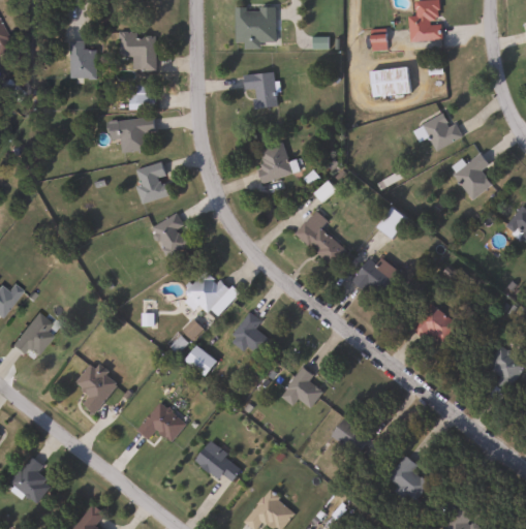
[(415,0),(438,0),(440,39),(410,40),(409,16),(416,16),(415,0)]
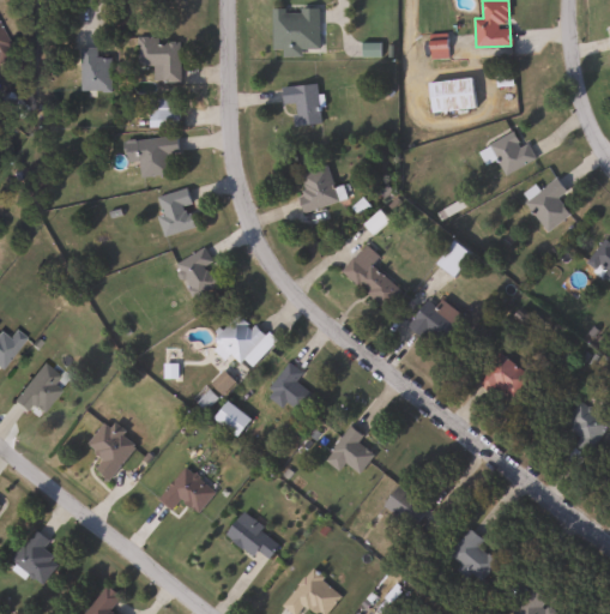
[(283,55),(283,49),(272,49),(273,6),(320,7),(319,49),(303,49),(303,56),(283,55)]
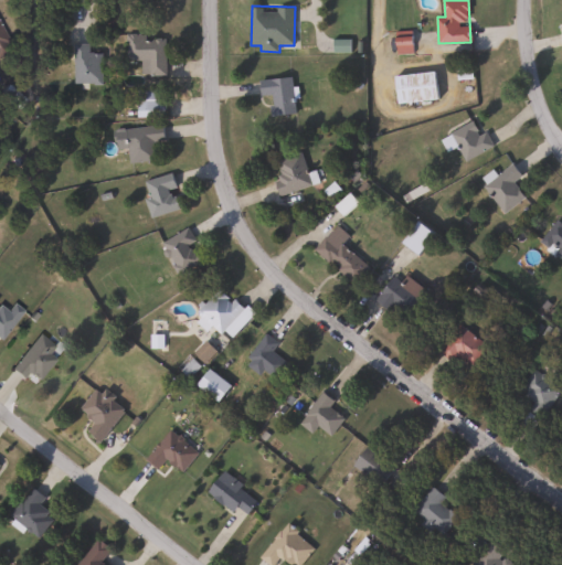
[(0,24),(11,50),(0,54),(0,24)]
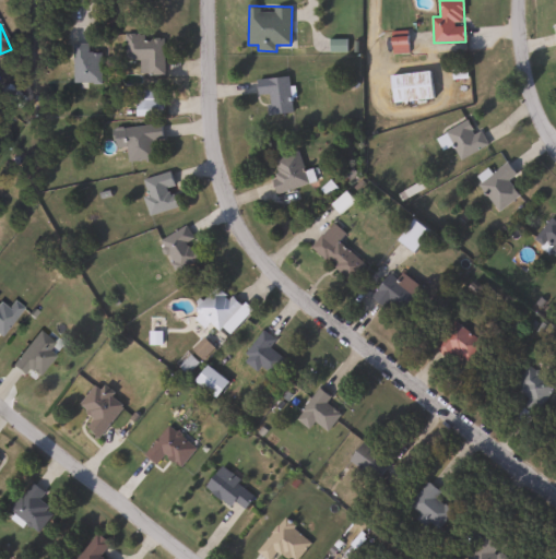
[(127,59),(127,36),(165,36),(165,73),(146,73),(146,59),(127,59)]
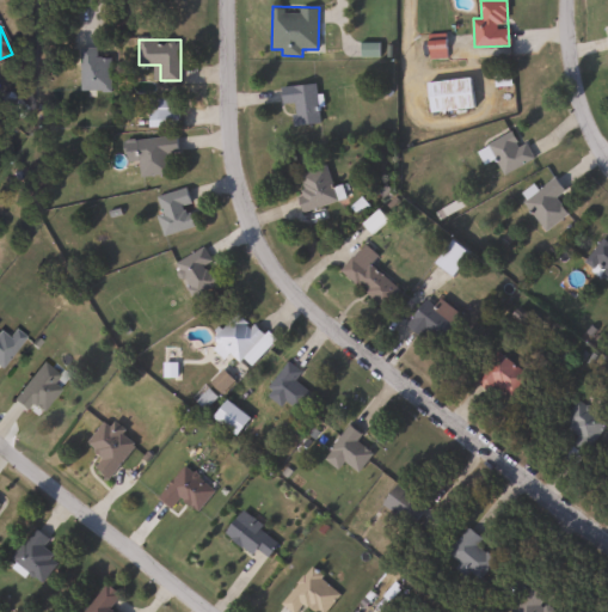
[(81,90),(81,47),(98,47),(98,57),(112,57),(112,90),(81,90)]
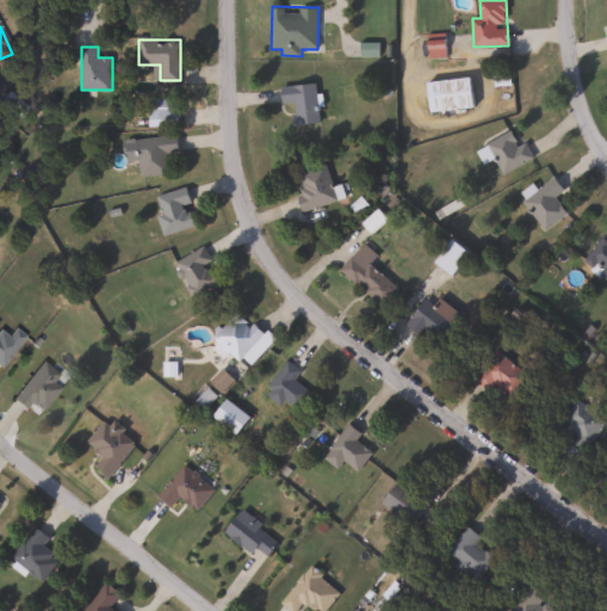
[(427,81),(471,76),(474,107),(429,112),(427,81)]
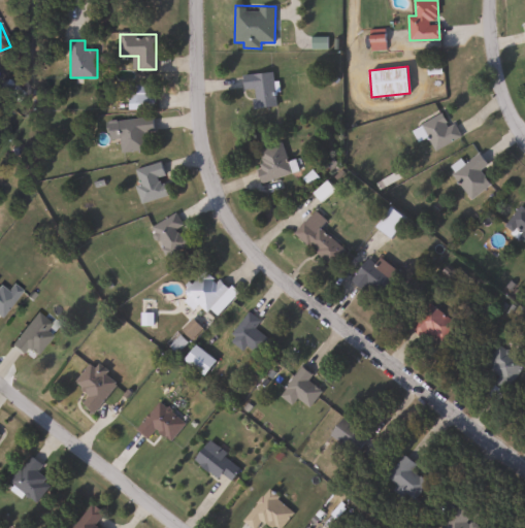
[(255,108),(253,89),(244,90),(242,74),(273,71),(276,106),(255,108)]
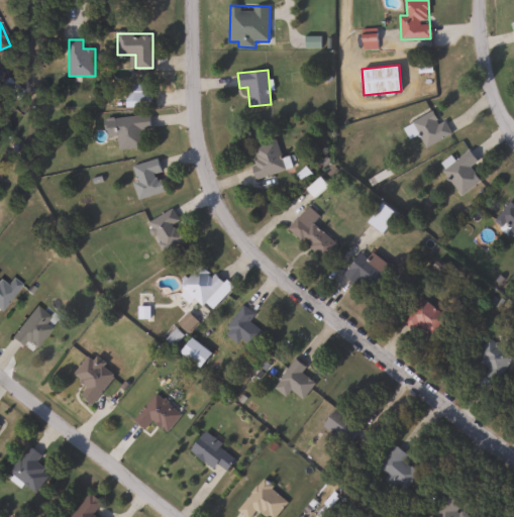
[(150,82),(150,100),(124,100),(124,82),(150,82)]
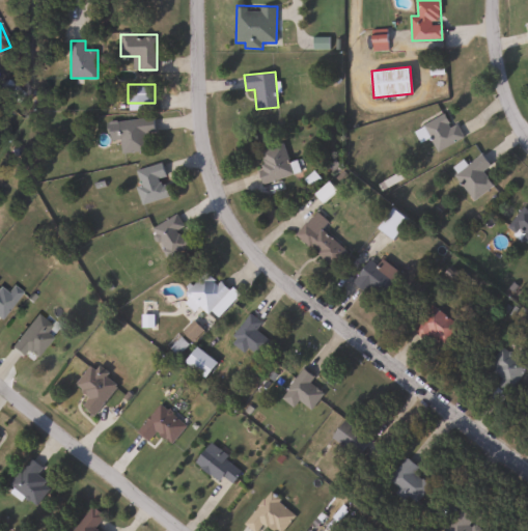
[(464,137),(439,151),(429,136),(422,140),(416,130),(449,111),(464,137)]
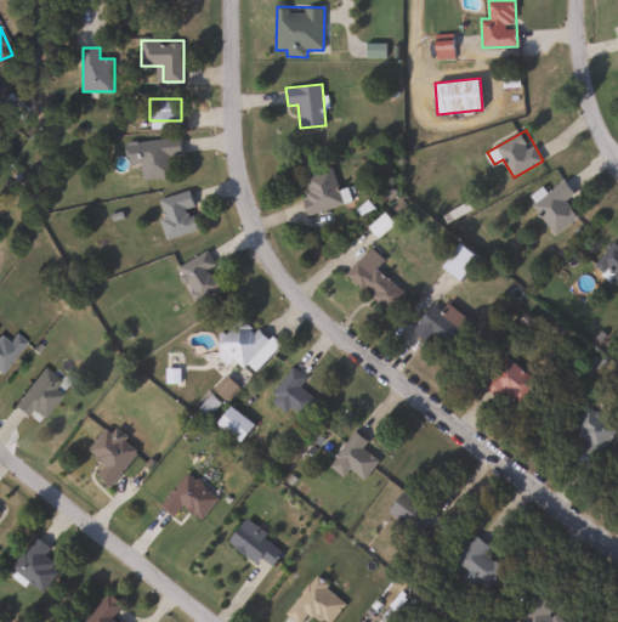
[(143,180),(142,162),(129,163),(126,142),(180,137),(181,154),(170,156),(173,176),(143,180)]
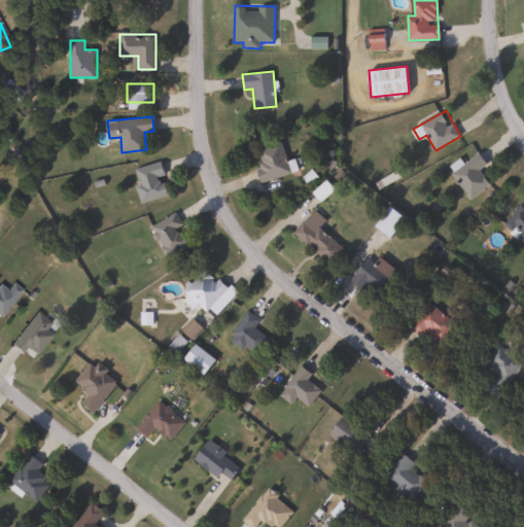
[(291,173),(265,181),(253,150),(281,141),(291,173)]
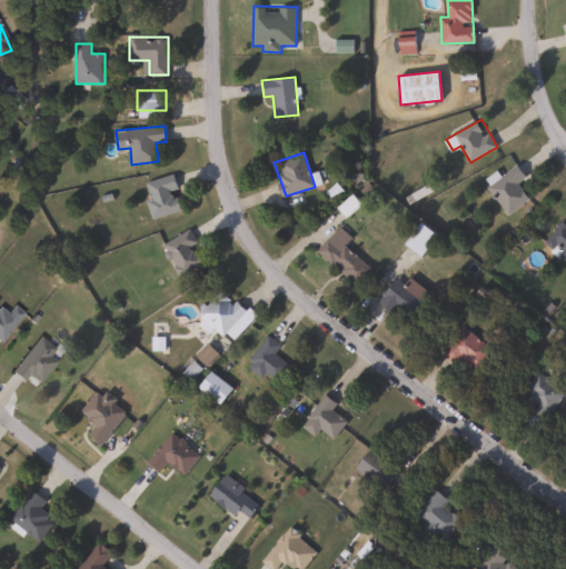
[(530,198),(509,213),(488,186),(518,165),(527,177),(519,183),(530,198)]
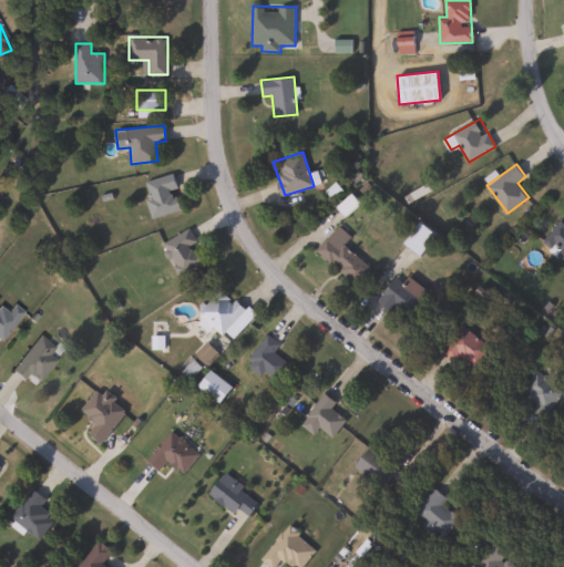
[(143,182),(174,174),(177,189),(176,189),(182,210),(152,217),(143,182)]
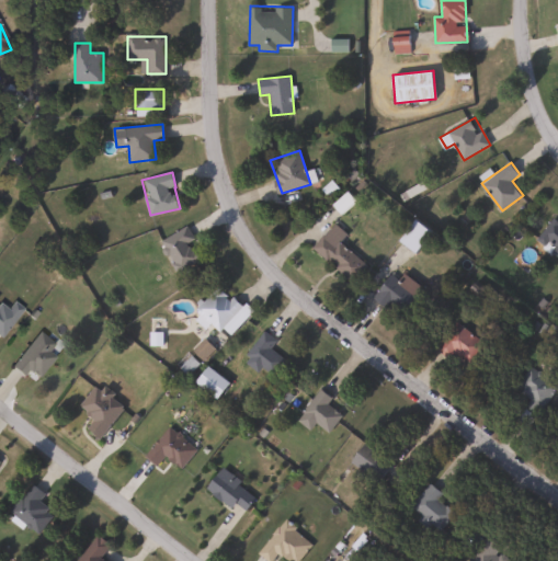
[(557,255),(537,241),(555,215),(557,217),(557,255)]
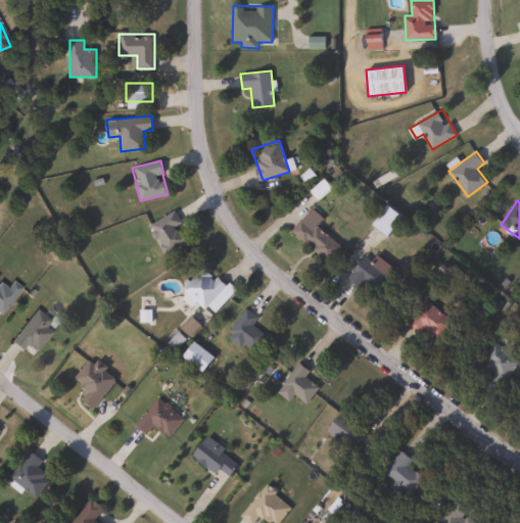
[(373,224),(387,205),(402,218),(387,235),(373,224)]
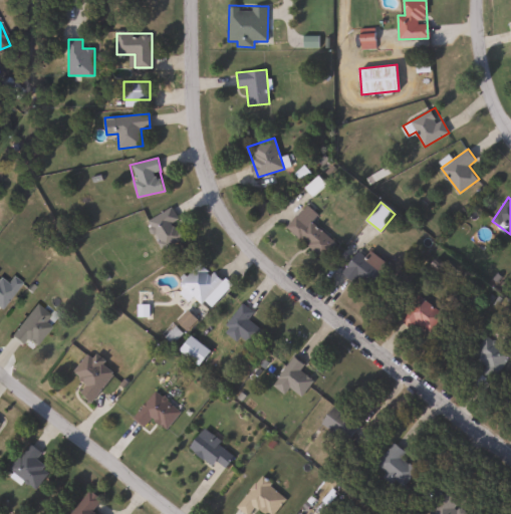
[(321,258),(287,226),(307,205),(318,215),(312,221),(335,243),(321,258)]
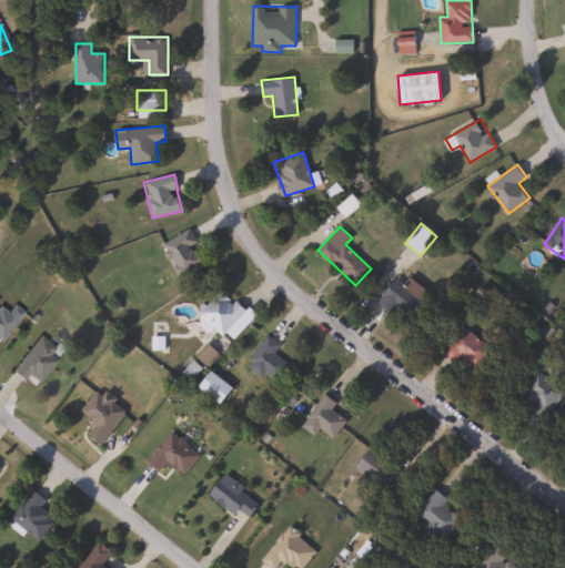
[(163,245),(189,227),(199,242),(193,245),(204,262),(184,275),(163,245)]
